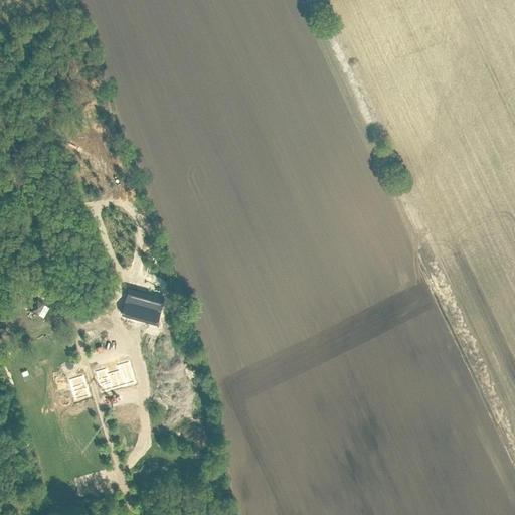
[(17,284),(20,279),(11,273),(7,278),(17,284)]
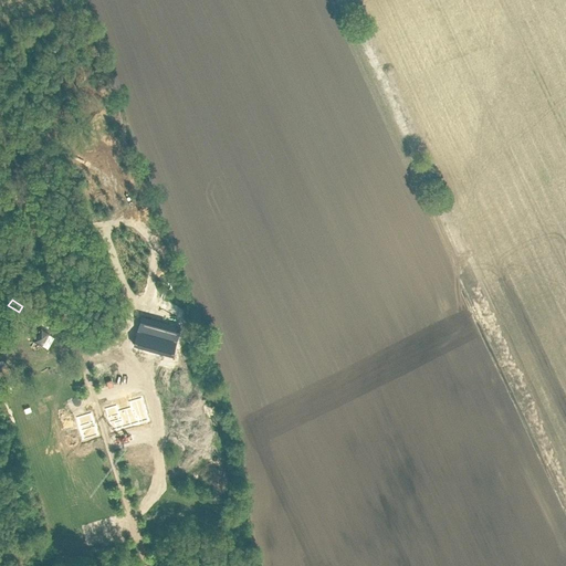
[(142,312),(134,341),(171,352),(179,322),(142,312)]
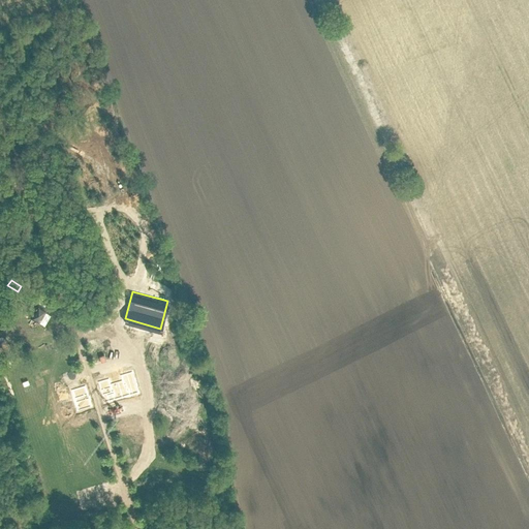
[(10,307),(13,303),(4,298),(1,302),(10,307)]
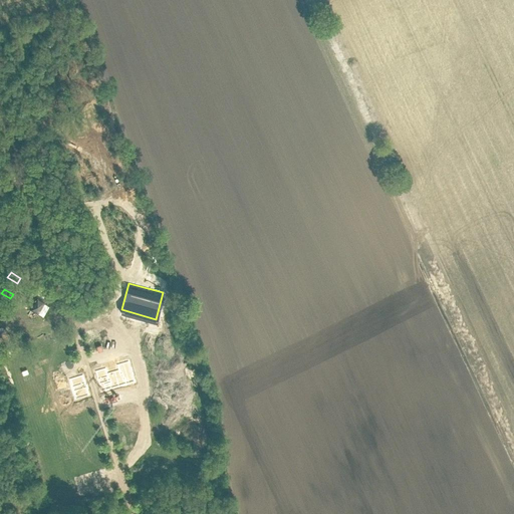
[(46,299),(32,291),(28,298),(33,301),(29,308),(38,313),(46,299)]
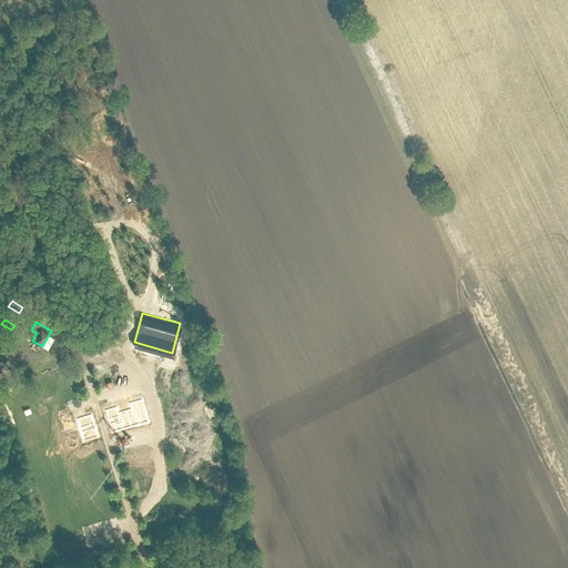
[(148,423),(141,401),(129,404),(130,408),(118,413),(115,407),(107,411),(104,412),(91,415),(90,415),(78,419),(84,442),(97,438),(98,438),(111,434),(113,433),(148,423)]
